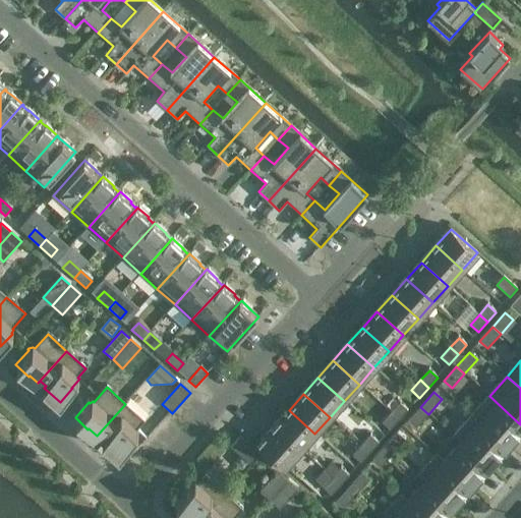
[(520,424),(489,396),(471,416),(507,448),(519,435),(518,434),(520,430),(520,424)]
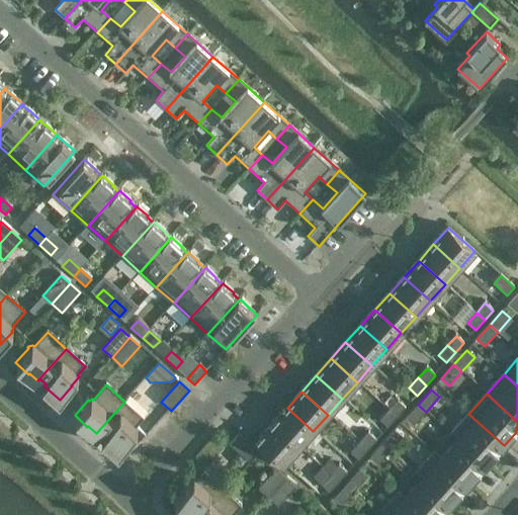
[(398,401),(389,411),(397,418),(406,408),(398,401)]
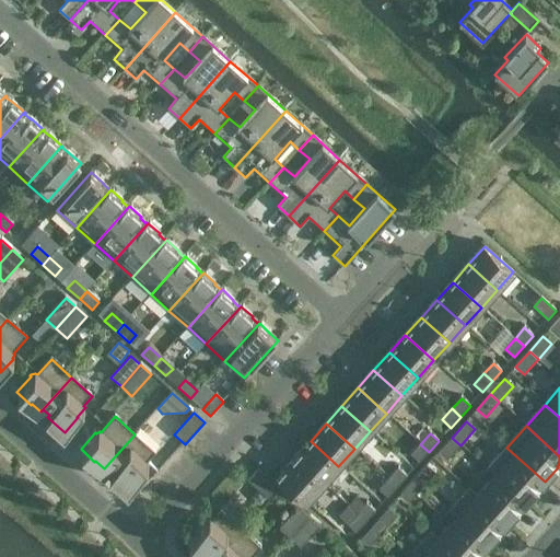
[(135,434),(104,468),(105,470),(107,467),(113,473),(111,475),(112,476),(128,490),(142,475),(141,474),(149,465),(147,463),(155,453),(135,434)]
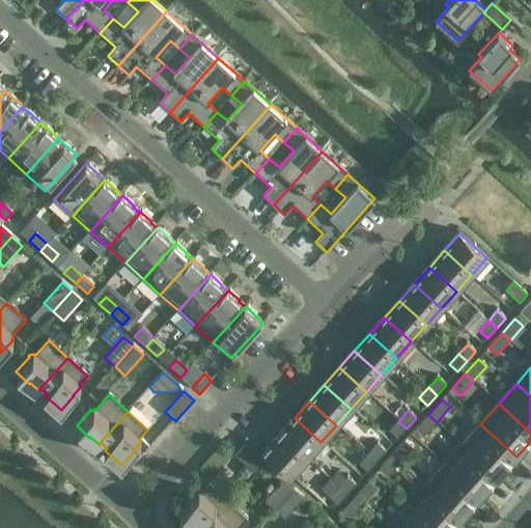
[(424,436),(437,422),(428,415),(416,428),(424,436)]
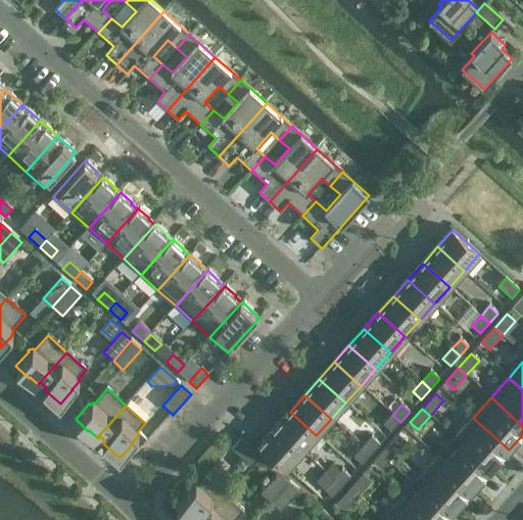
[(316,435),(290,412),(275,428),(301,452),(316,435)]
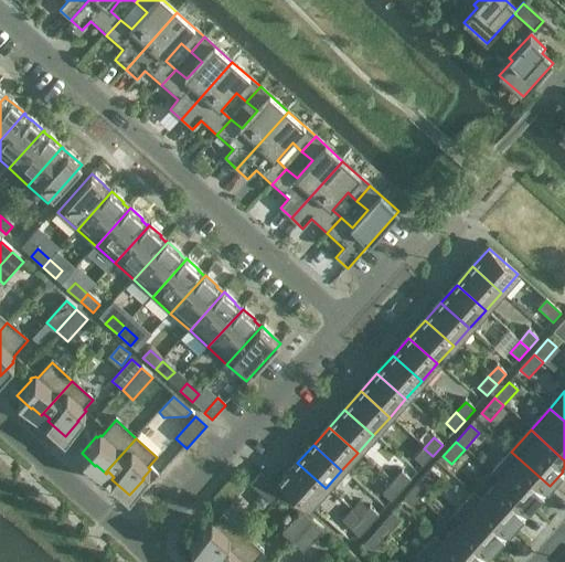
[(423,467),(433,456),(424,448),(414,459),(423,467)]
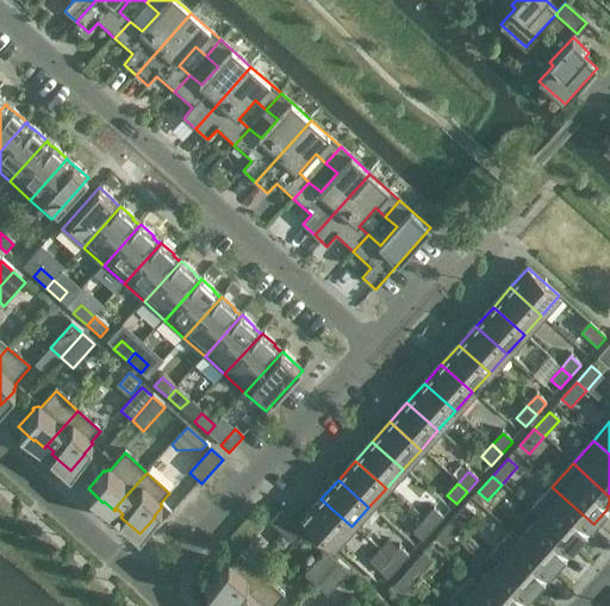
[(593,524),(552,487),(531,511),(572,548),(586,531),(592,524),(592,525),(593,524)]
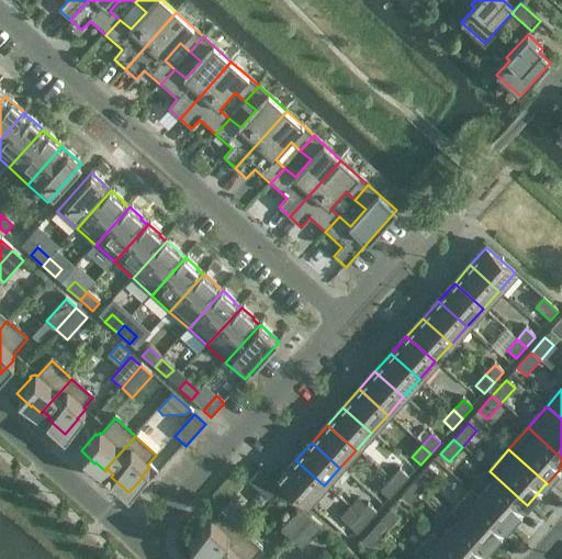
[(324,485),(295,460),(279,479),(307,504),(324,485)]
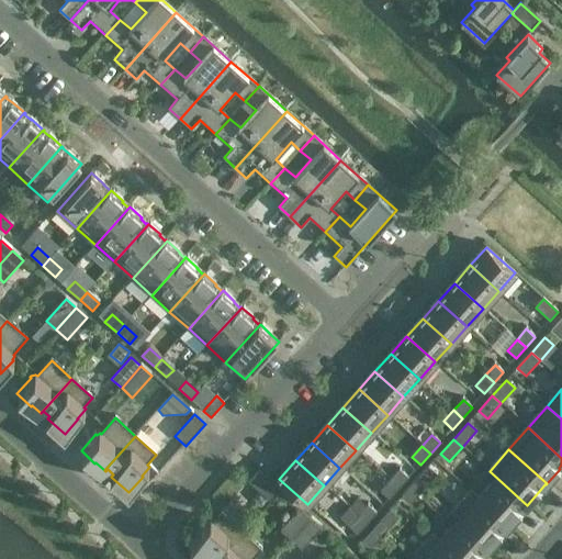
[(429,467),(415,482),(424,490),(438,474),(429,467)]
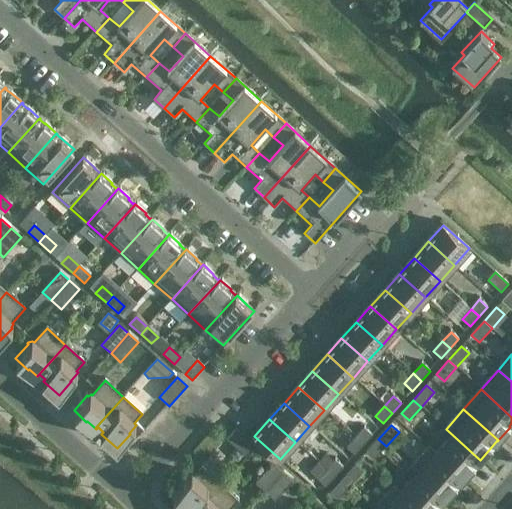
[(364,428),(355,438),(363,445),(372,435),(364,428)]
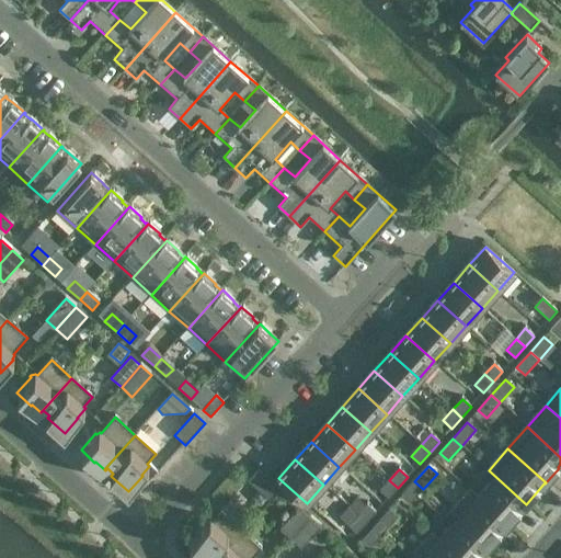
[(270,500),(279,490),(258,470),(248,480),(270,500)]
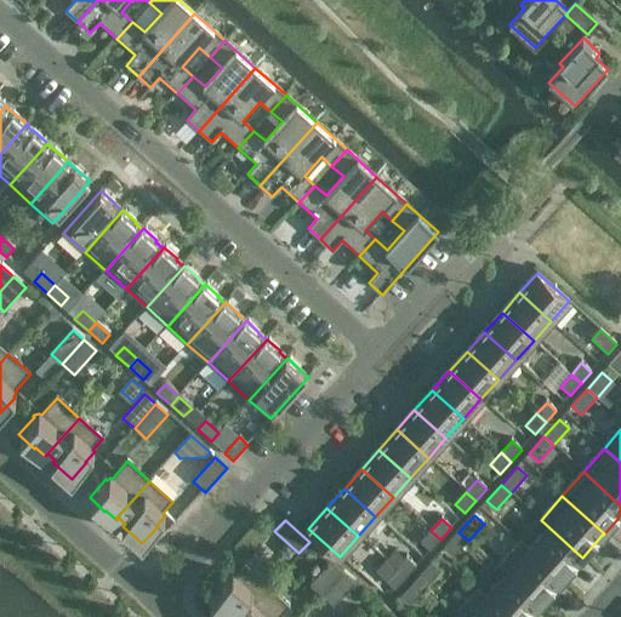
[(582,558),(541,520),(540,520),(548,529),(529,550),(520,543),(519,543),(562,581),(576,565),(575,564),(581,558),(582,558)]
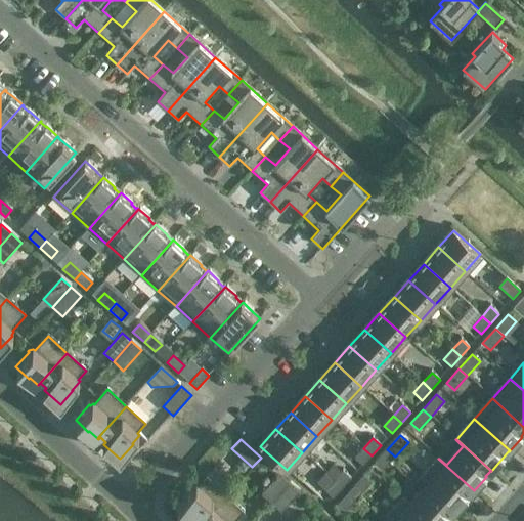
[(362,466),(372,456),(363,448),(354,459),(362,466)]
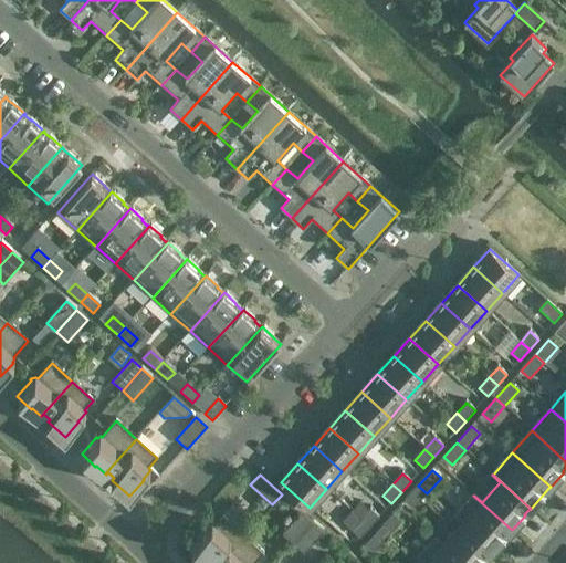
[(413,509),(427,493),(418,486),(405,501),(413,509)]
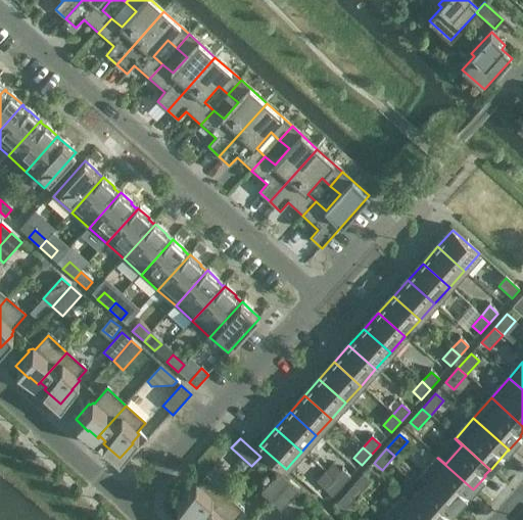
[(473,489),(437,458),(419,478),(455,510),(467,497),(466,495),(471,489),(472,490),(473,489)]
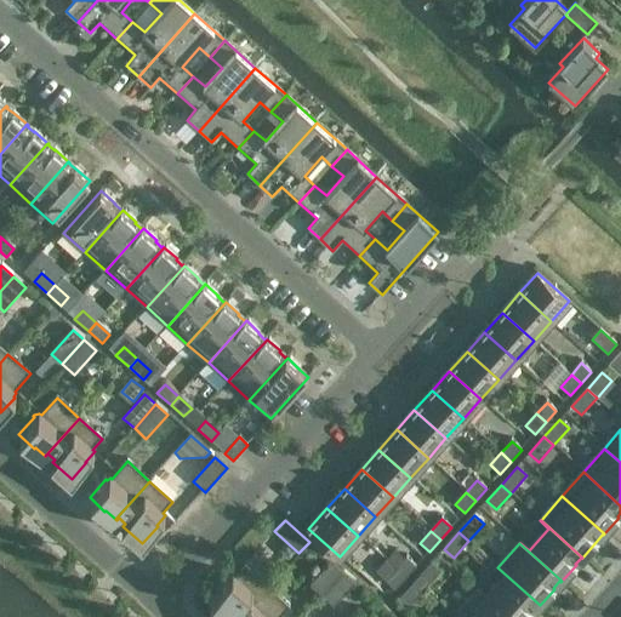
[(406,558),(396,570),(405,578),(416,566),(406,558)]
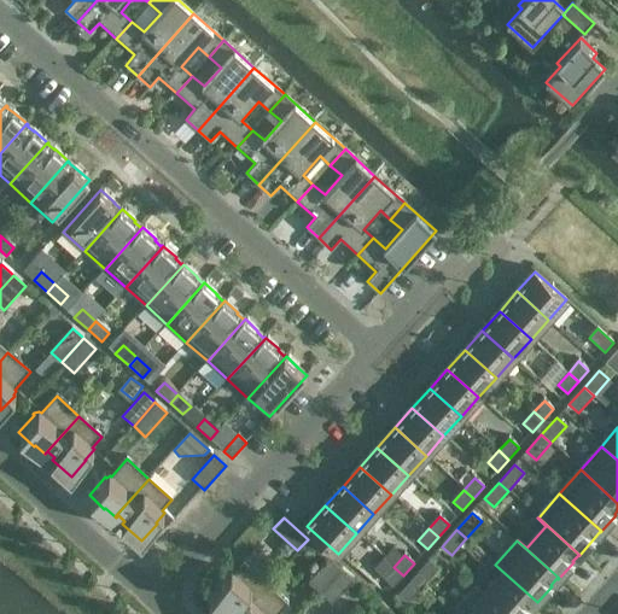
[(308,583),(320,594),(342,569),(330,559),(308,583)]
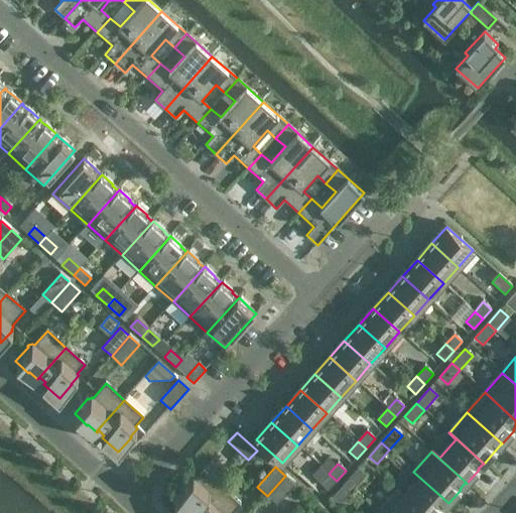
[(358,468),(346,482),(354,489),(366,475),(358,468)]
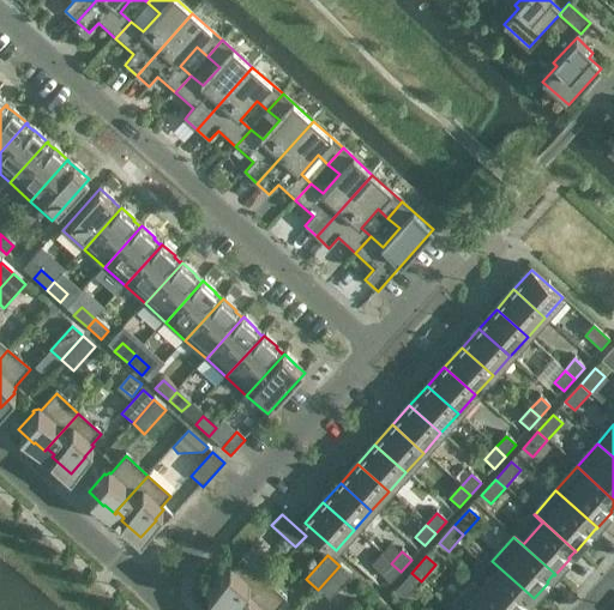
[(239,609),(265,580),(242,560),(233,571),(230,569),(221,579),(221,578),(205,595),(221,609),(226,609),(239,609)]
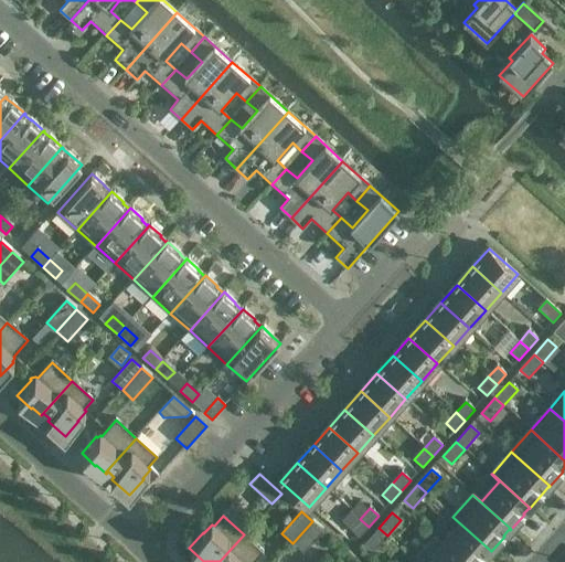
[(491,551),(452,517),(452,518),(460,525),(443,544),(434,538),(434,539),(459,561),(481,561),(486,558),(484,558),(490,551),(490,552),(491,551)]
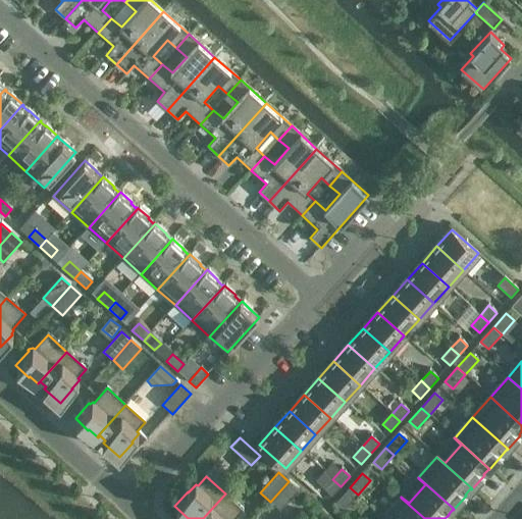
[(331,497),(341,486),(332,479),(323,489),(331,497)]
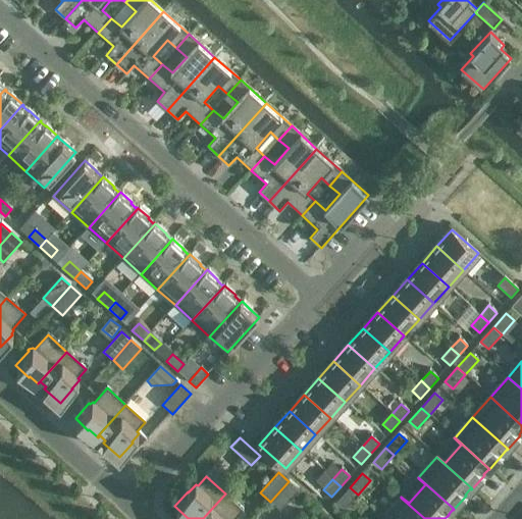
[(299,490),(289,481),(270,502),(280,511),(299,490)]
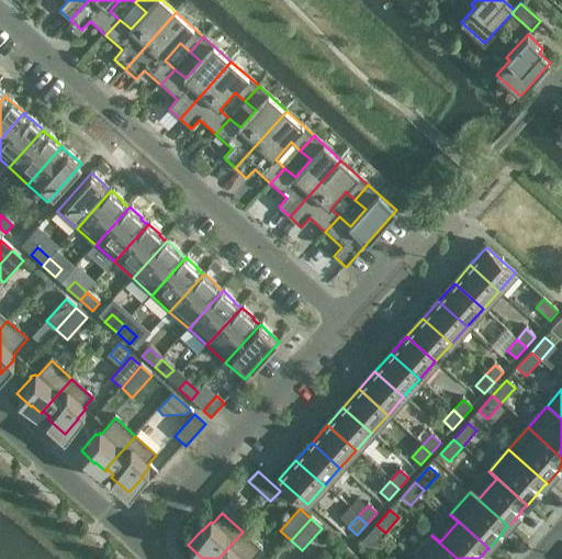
[(371,548),(385,533),(377,525),(362,540),(371,548)]
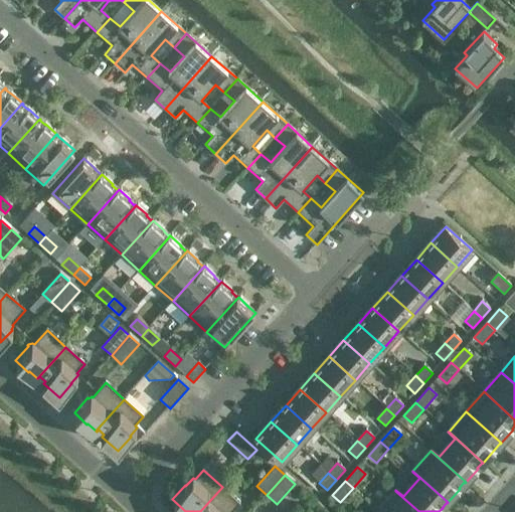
[(222,487),(200,511),(232,511),(240,504),(222,487)]
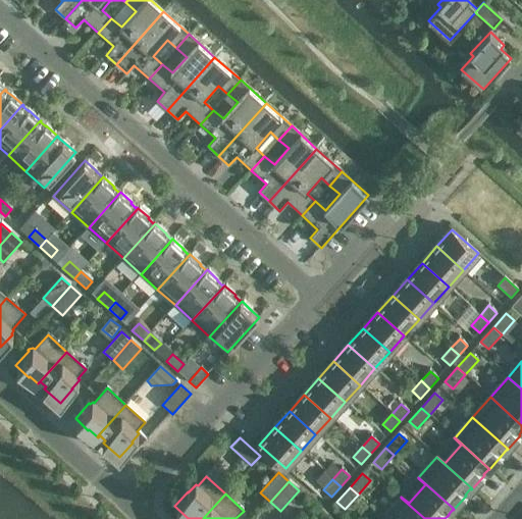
[(424,518),(401,498),(382,517),(383,518),(424,518)]
